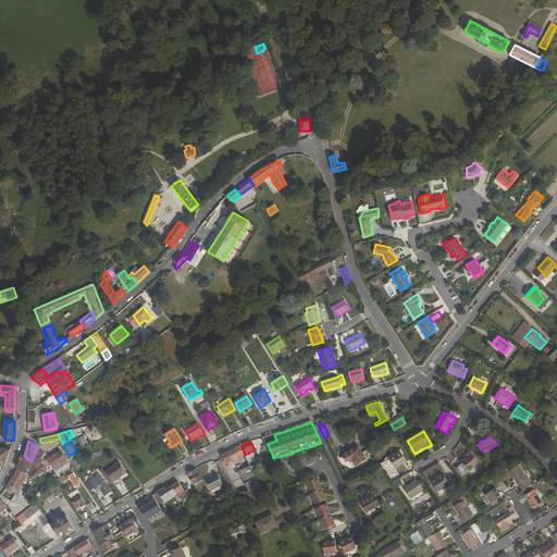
[(262,447),(268,456),(272,454),(270,449),(268,445),(262,447)]
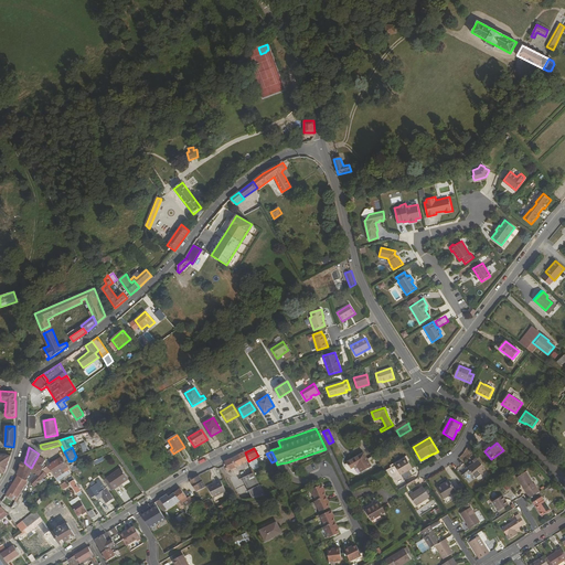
[(227,468),(225,469),(226,471),(228,470),(230,470),(232,470),(233,472),(236,470),(235,468),(238,466),(242,471),(235,475),(238,481),(241,480),(243,482),(245,481),(254,498),(266,496),(253,469),(249,465),(248,461),(245,452),(238,456),(224,462),(227,468)]
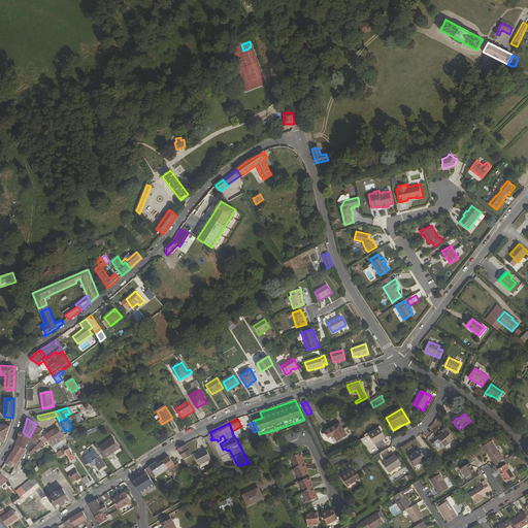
[(0,441),(4,442),(6,439),(7,436),(10,426),(0,425),(0,441)]
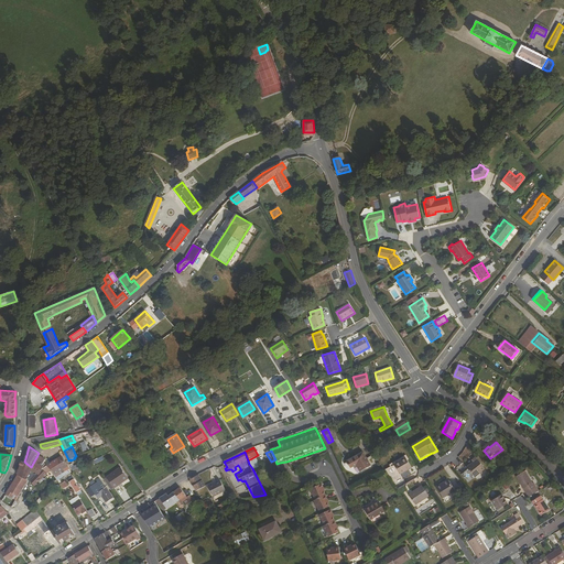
[(351,469),(357,466),(361,473),(371,467),(364,454),(347,464),(351,469)]
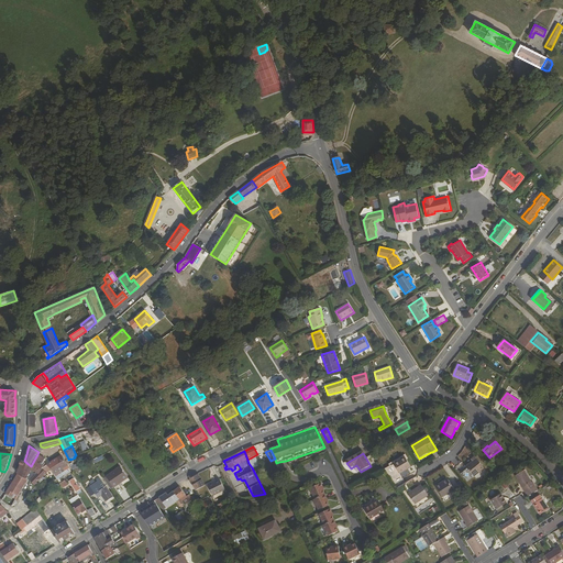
[(42,468),(43,468),(44,465),(42,465),(44,461),(45,459),(39,454),(32,467),(37,471),(40,472),(42,468)]
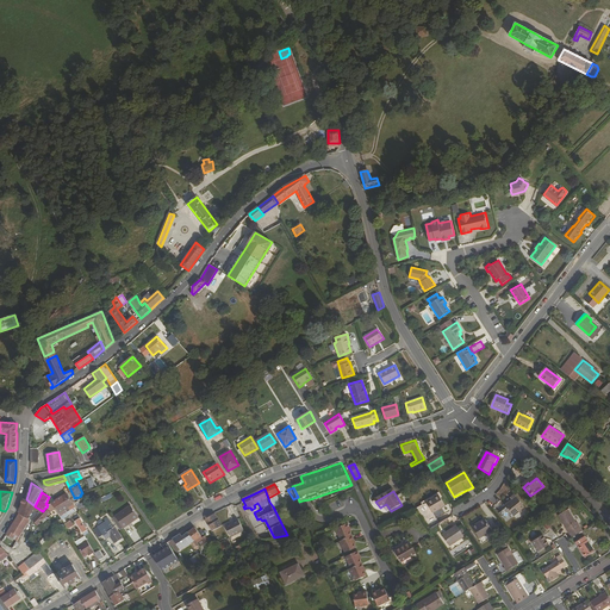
[(69,515),(70,514),(78,510),(70,499),(67,493),(62,497),(64,502),(61,504),(64,509),(66,508),(69,515)]
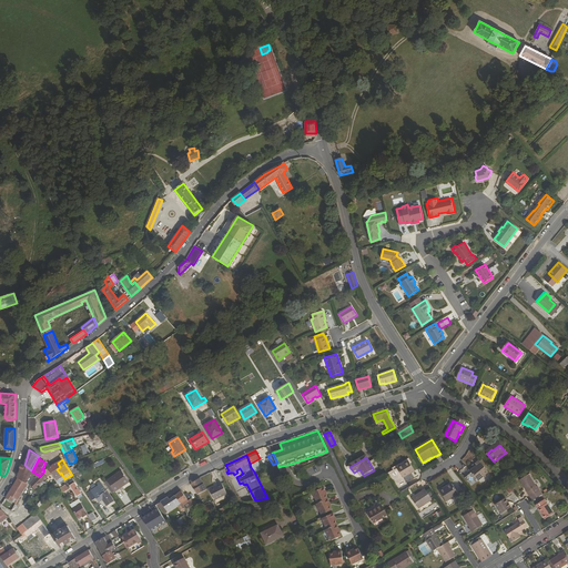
[(415,470),(408,462),(397,468),(403,478),(415,470)]
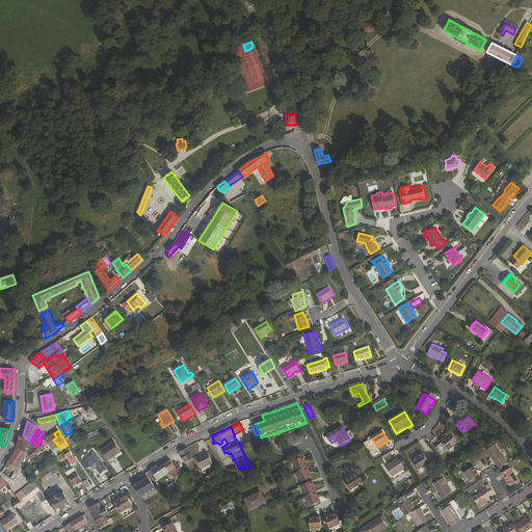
[(54,452),(60,449),(57,443),(56,444),(53,440),(56,437),(54,433),(47,437),(46,439),(45,440),(48,442),(54,452)]
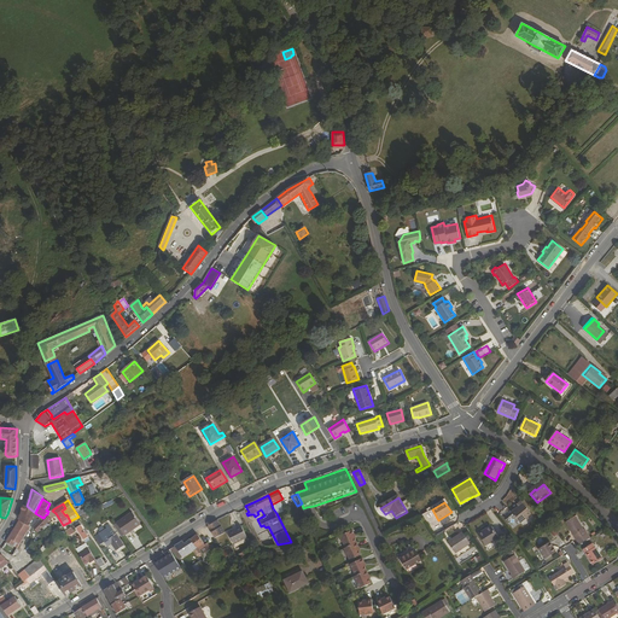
[(33,525),(34,526),(41,517),(35,513),(34,512),(27,506),(25,505),(22,512),(19,519),(33,525)]
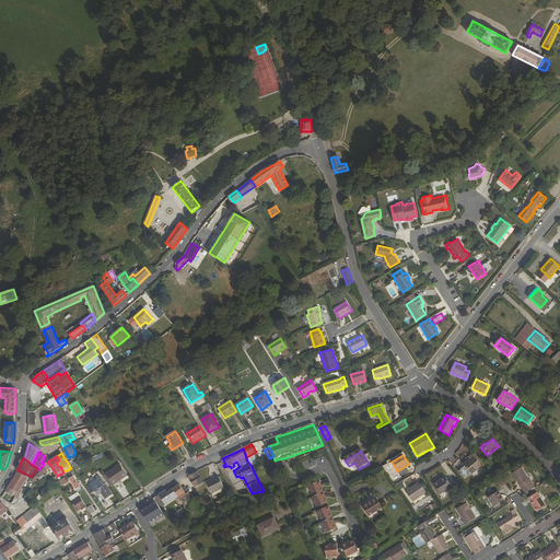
[(471,476),(481,468),(475,458),(470,462),(464,467),(471,476)]
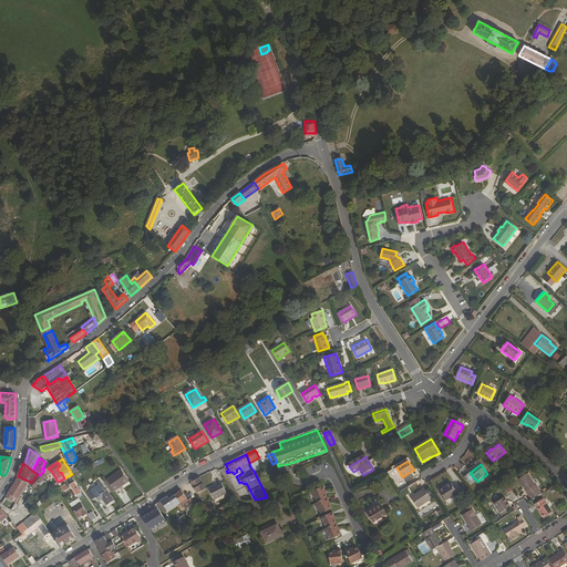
[(400,493),(409,487),(402,477),(397,467),(388,474),(400,493)]
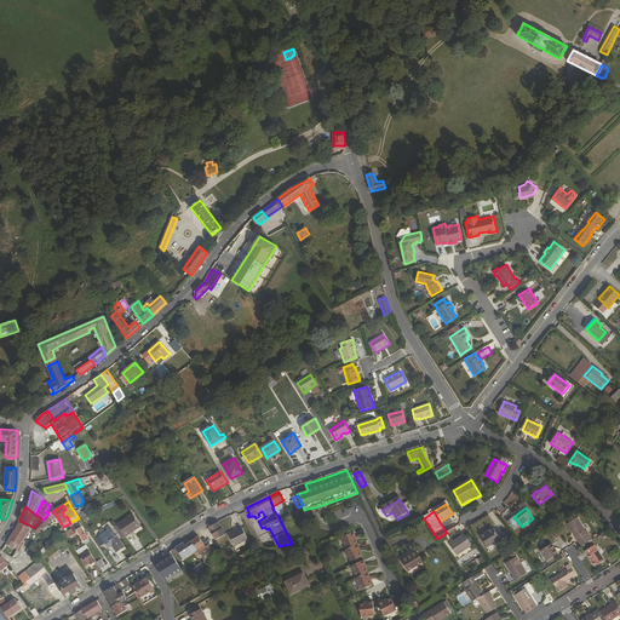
[(125,537),(135,530),(133,529),(141,524),(133,514),(118,524),(125,537)]
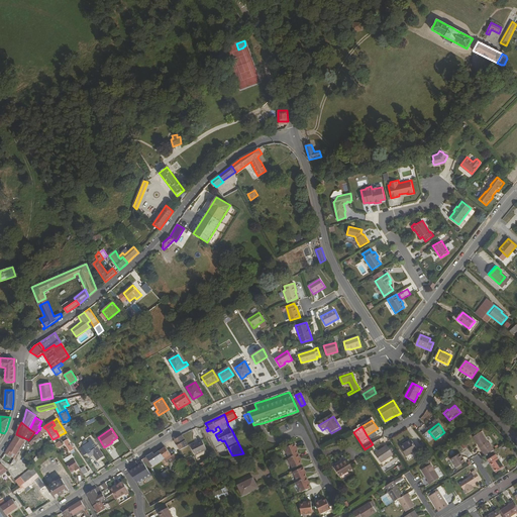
[(36,433),(34,432),(28,440),(32,445),(43,433),(42,433),(39,430),(38,430),(36,433)]
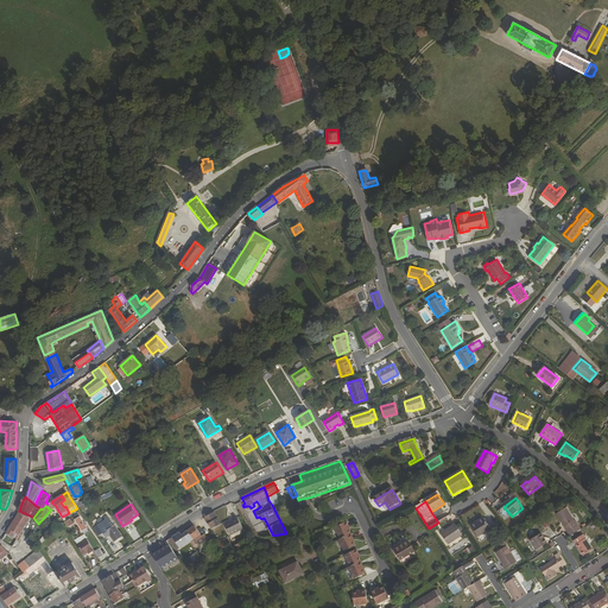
[(570,531),(581,524),(578,520),(577,521),(569,508),(559,514),(570,531)]
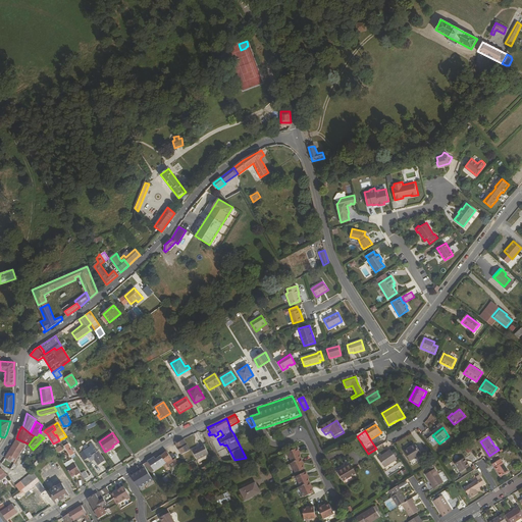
[(20,455),(28,444),(16,438),(13,444),(11,449),(20,455)]
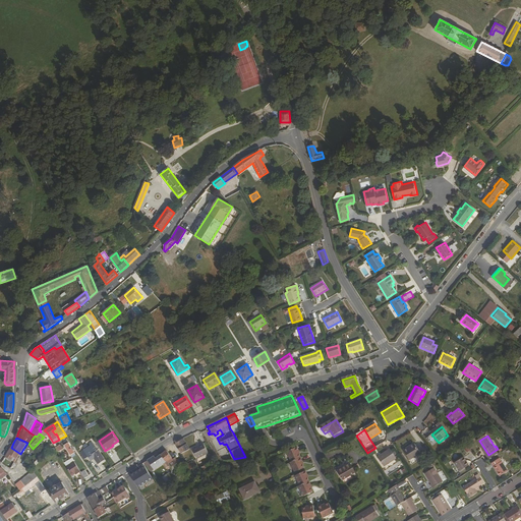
[(420,438),(414,442),(421,452),(427,449),(420,438)]
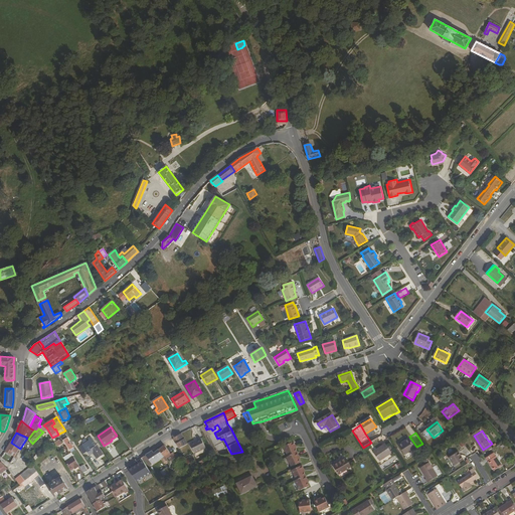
[(179,449),(186,445),(181,434),(177,437),(173,439),(175,443),(178,448),(177,449),(179,449)]
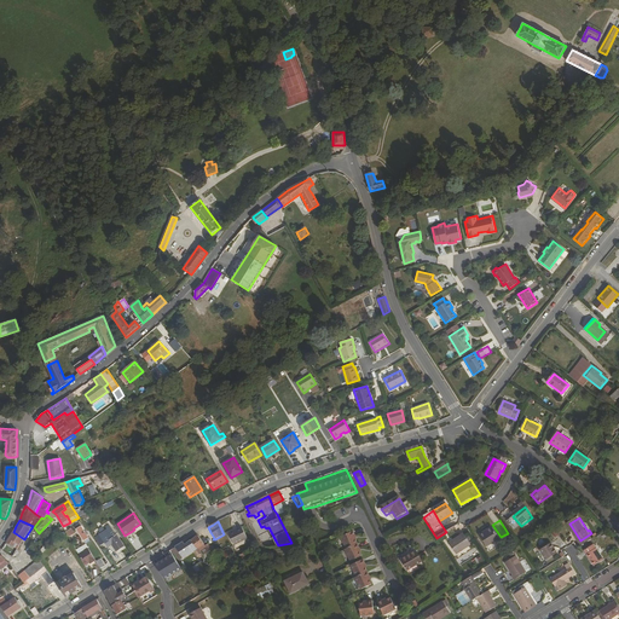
[(76,528),(84,541),(88,538),(81,526),(76,528)]
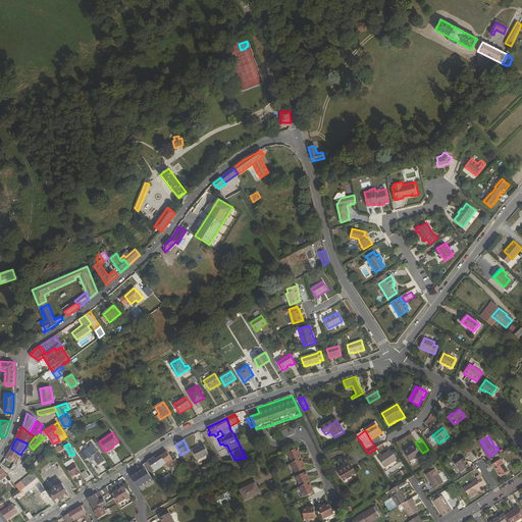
[(81,454),(85,460),(89,458),(91,461),(101,455),(94,445),(81,454)]
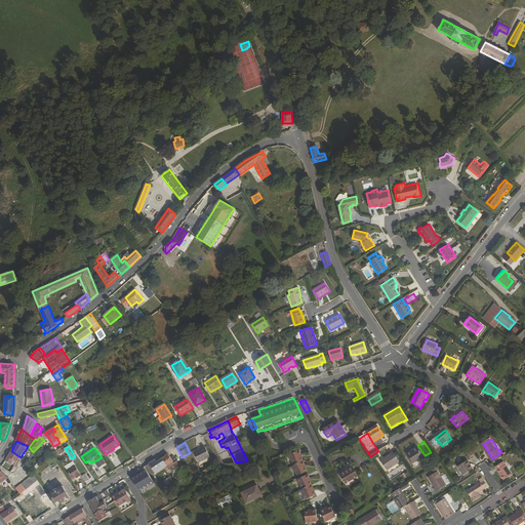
[(198,462),(209,457),(205,447),(193,452),(198,462)]
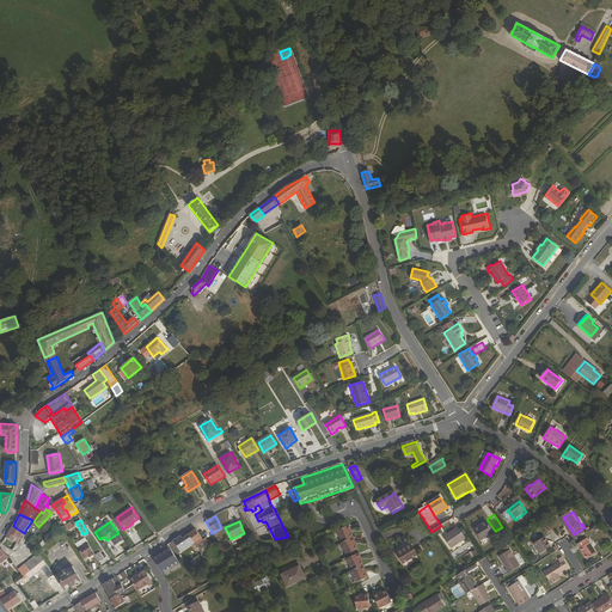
[(482,544),(495,536),(489,525),(481,530),(481,528),(476,531),(482,544)]
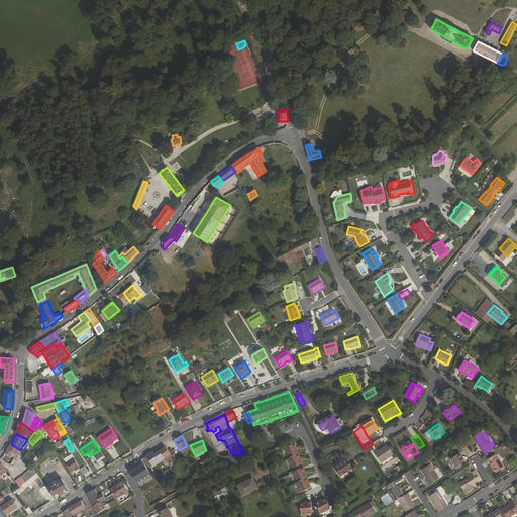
[(5,452),(11,456),(13,452),(17,455),(20,450),(11,444),(7,449),(5,452)]
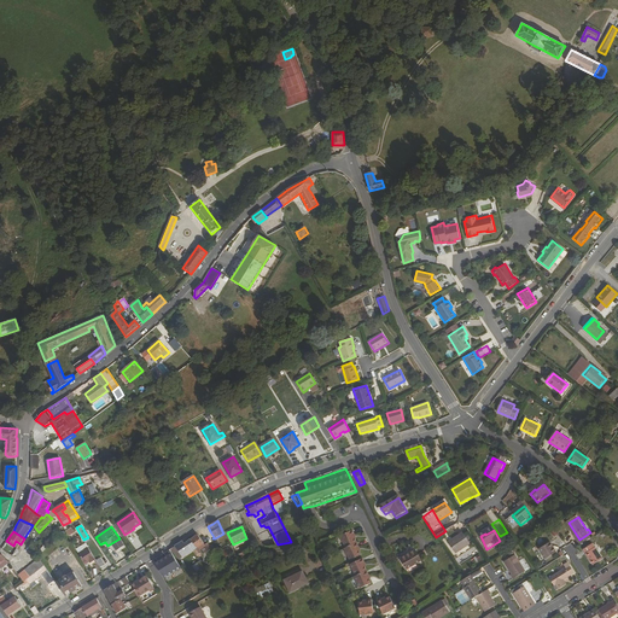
[(357,558),(361,555),(359,548),(360,548),(354,536),(355,536),(353,531),(347,534),(357,558)]
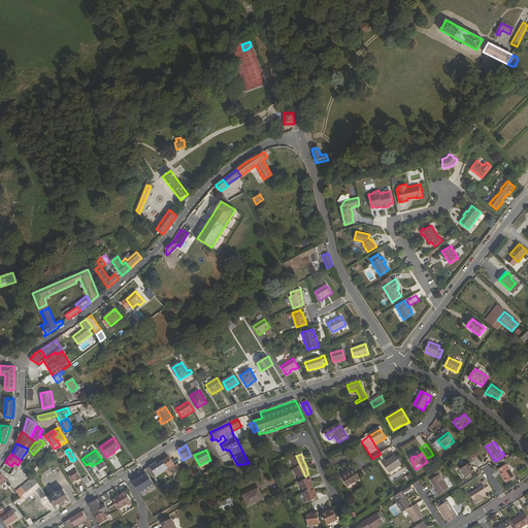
[(296,468),(295,469),(300,479),(305,476),(296,456),(291,459),(296,468)]
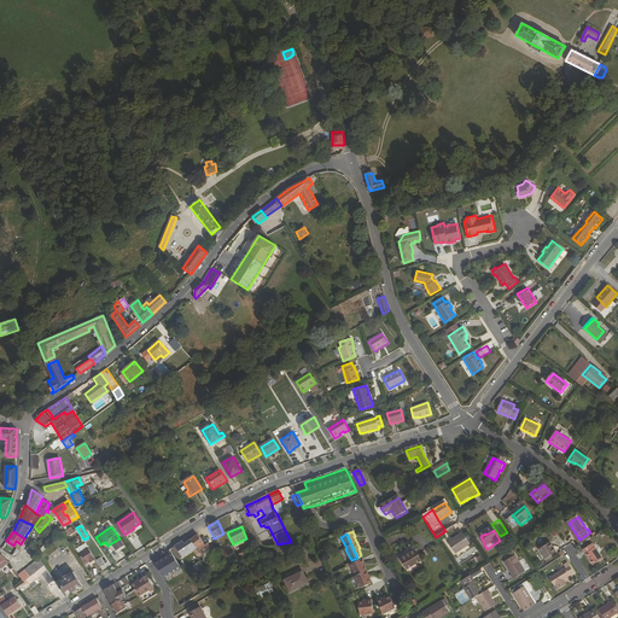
[(456,554),(471,544),(464,534),(449,543),(456,554)]
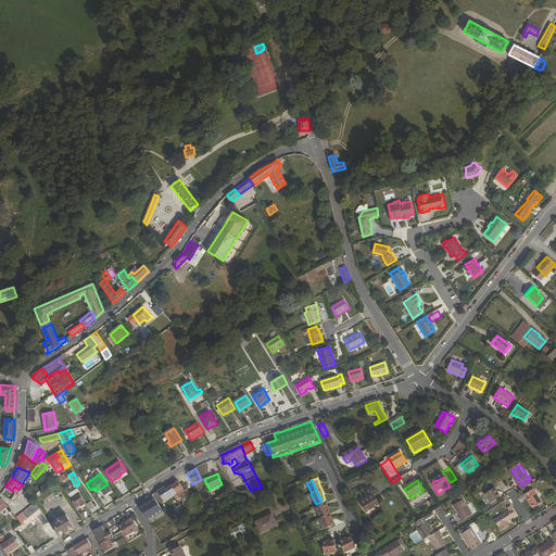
[(176,493),(177,493),(178,492),(179,494),(184,492),(182,489),(177,481),(174,483),(171,487),(176,493)]
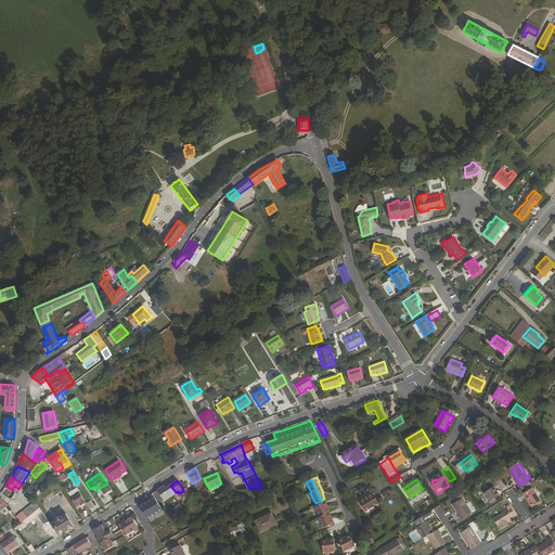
[(155,497),(156,495),(162,502),(173,494),(176,492),(170,486),(165,489),(164,487),(159,489),(153,493),(155,497)]
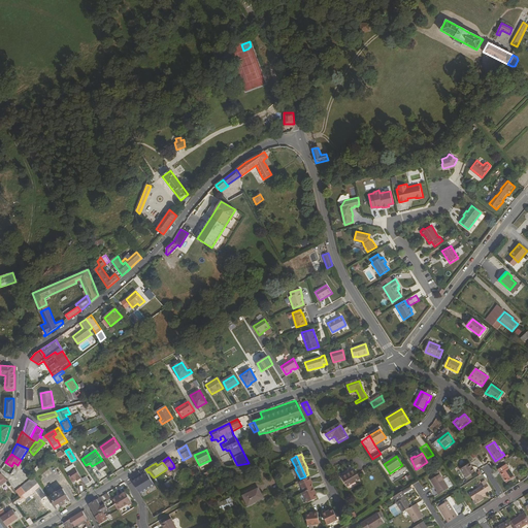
[(176,464),(174,466),(175,467),(172,470),(174,473),(183,468),(180,465),(178,466),(176,464)]
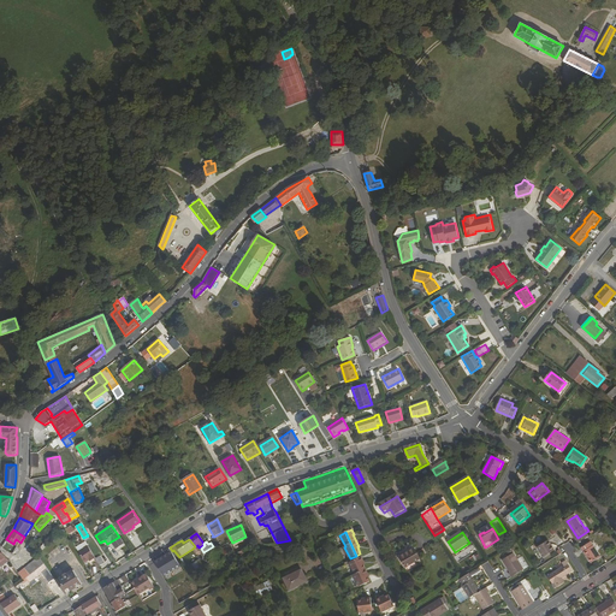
[(556,550),(550,542),(539,548),(545,557),(556,550)]
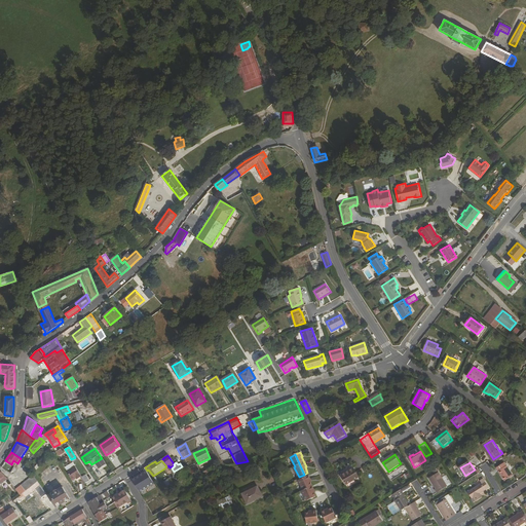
[(505,481),(513,477),(504,463),(497,468),(505,481)]
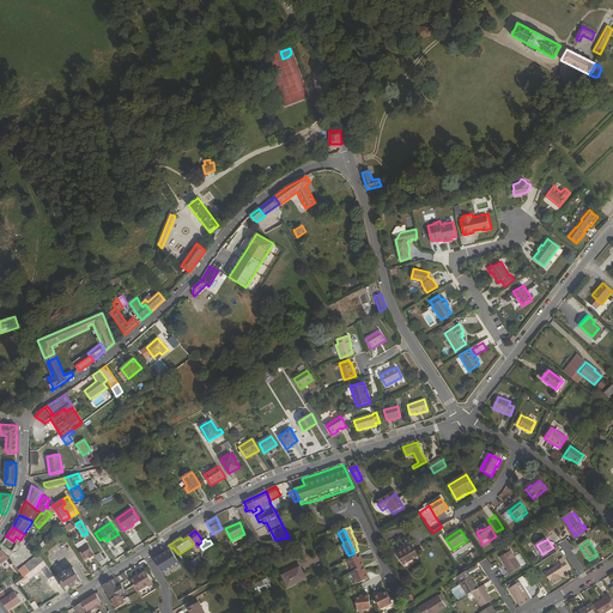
[(84,560),(87,558),(86,557),(89,556),(91,558),(96,556),(87,544),(84,546),(82,541),(76,545),(84,560)]
